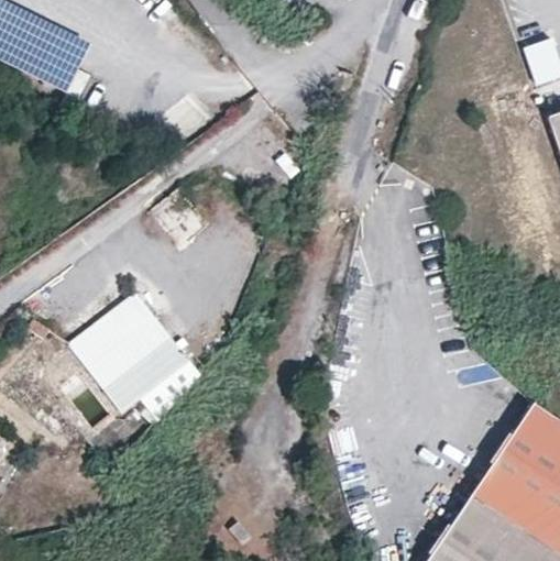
[(0,0),(0,57),(67,91),(90,44),(2,0),(0,0)]
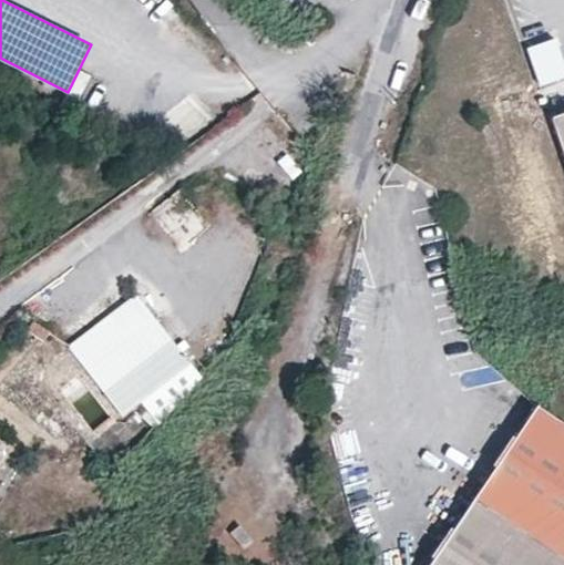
[(540,88),(563,79),(563,63),(555,38),(526,48),(540,88)]
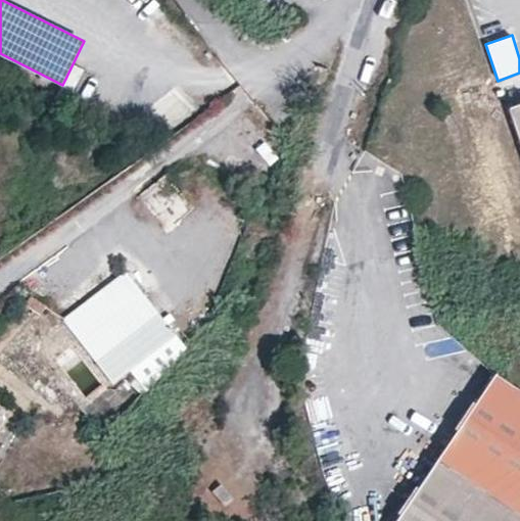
[(174,231),(192,209),(159,181),(140,201),(174,231)]
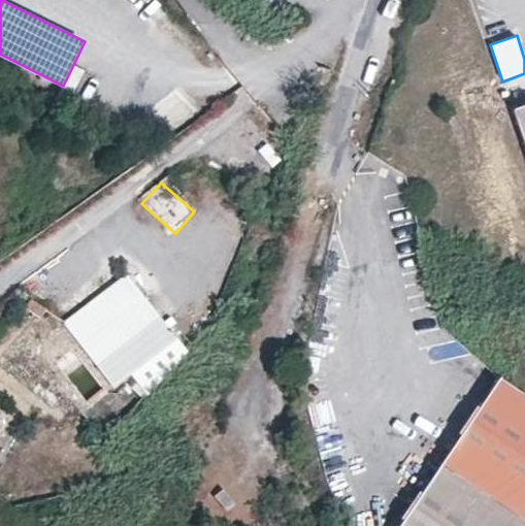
[(181,342),(132,278),(67,325),(117,390),(134,376),(181,342)]
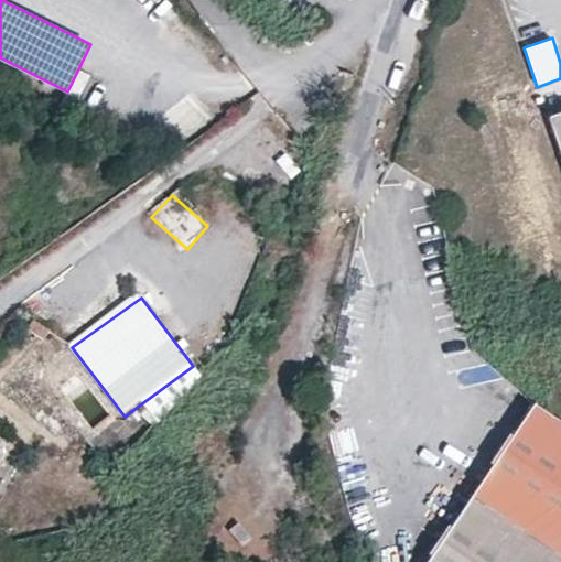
[(193,366),(143,402),(160,423),(205,382),(193,366)]
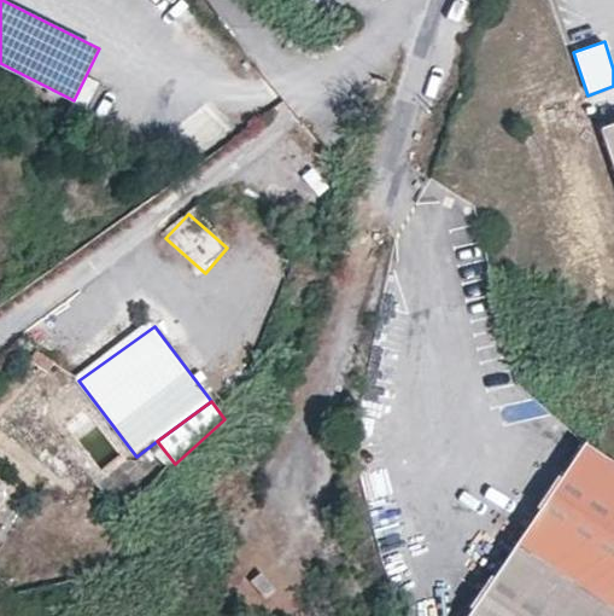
[(613,464),(583,445),(467,615),(613,615),(613,464)]
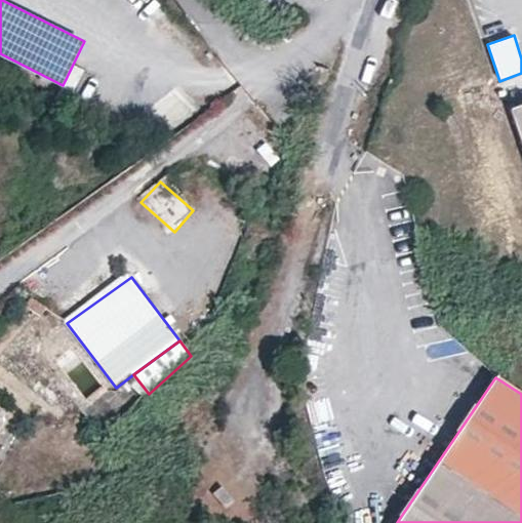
[(0,438),(10,425),(6,412),(0,408),(0,438)]
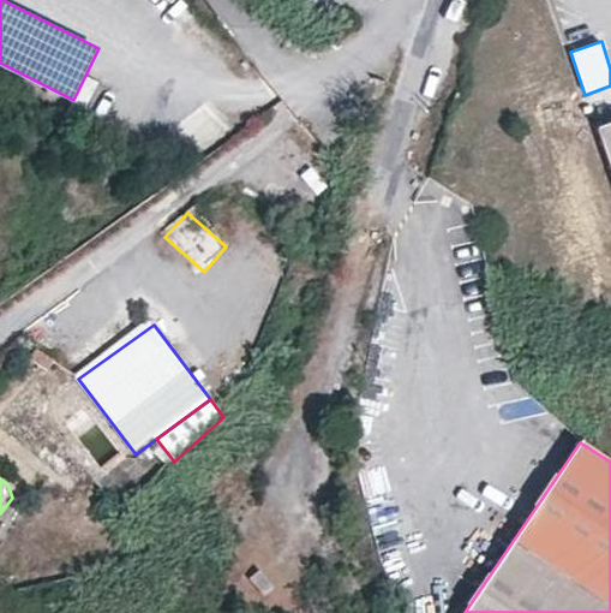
All buildings are outlined.
